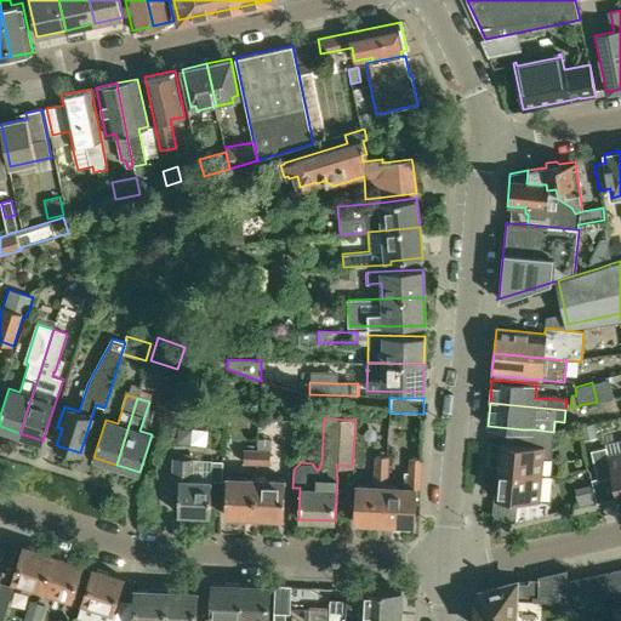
[(593,422),(582,426),(586,440),(597,438),(593,422)]
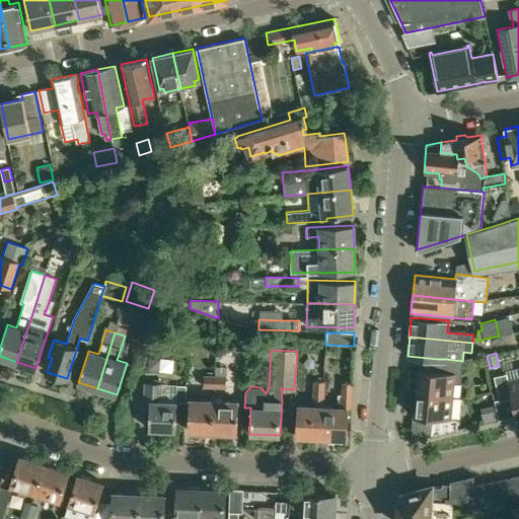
[(462,361),(446,359),(437,359),(435,373),(418,371),(416,394),(452,397),(453,383),(460,383),(461,375),(462,361)]
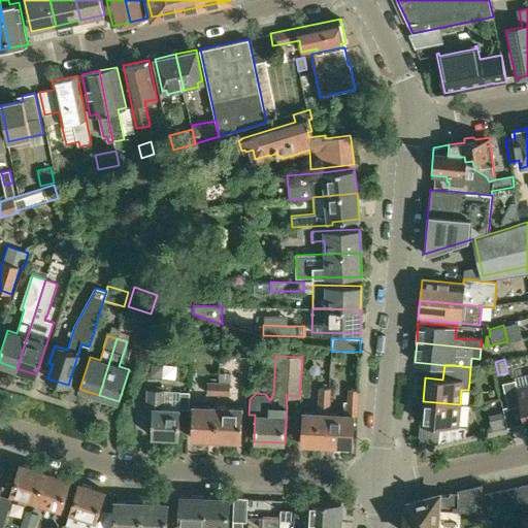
[(527,423),(527,385),(518,388),(516,381),(502,384),(507,409),(520,406),(524,424),(527,423)]
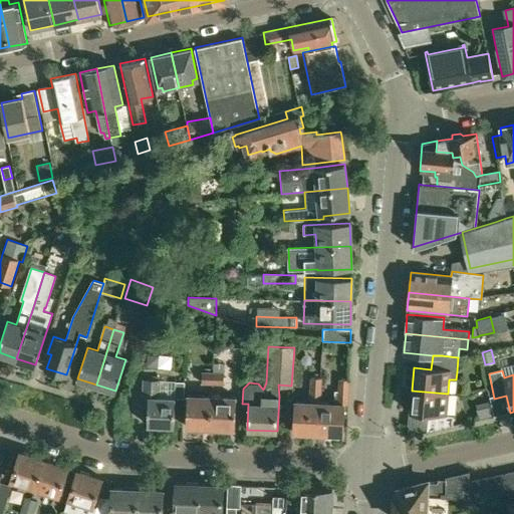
[(213,386),(213,373),(201,372),(201,384),(213,386)]
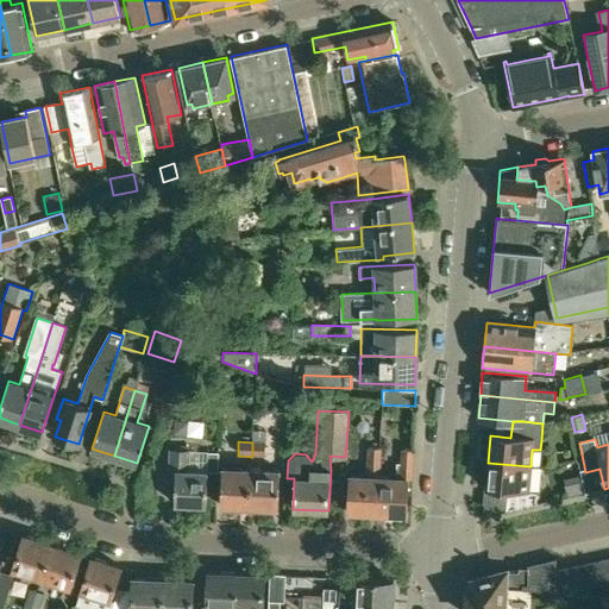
[(267,443),(252,443),(252,457),(267,457),(267,443)]
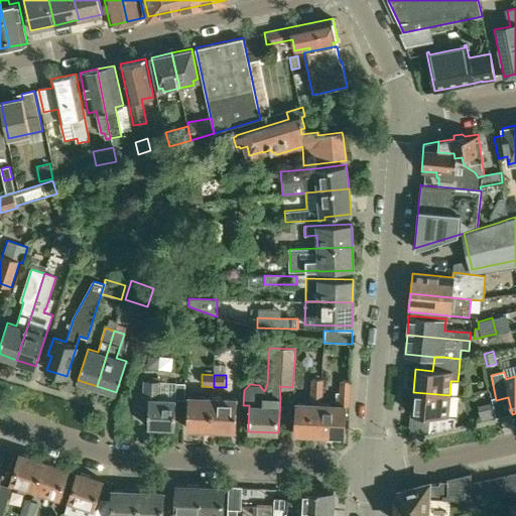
[(294,433),(319,434),(320,404),(323,380),(311,379),(310,403),(296,403),(294,433)]
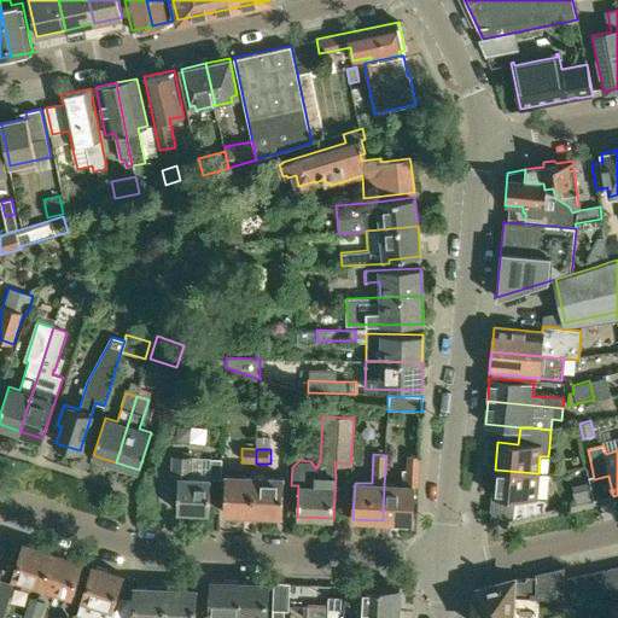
[(211,478),(209,478),(210,460),(191,459),(191,456),(173,456),(172,489),(179,489),(178,512),(210,512),(211,478)]
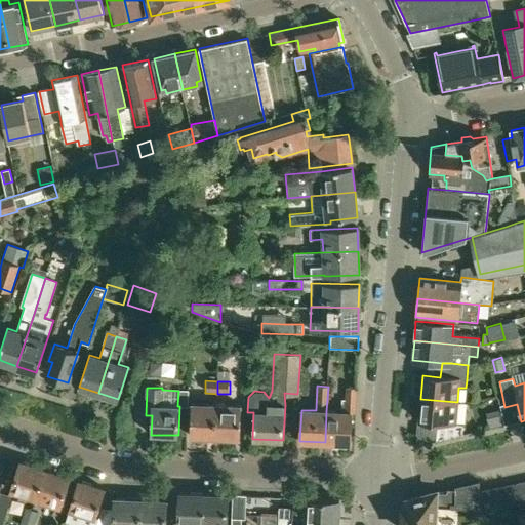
[(341,411),(326,411),(325,442),(350,443),(351,413),(355,413),(356,388),(346,388),(345,399),(341,399),(341,411)]
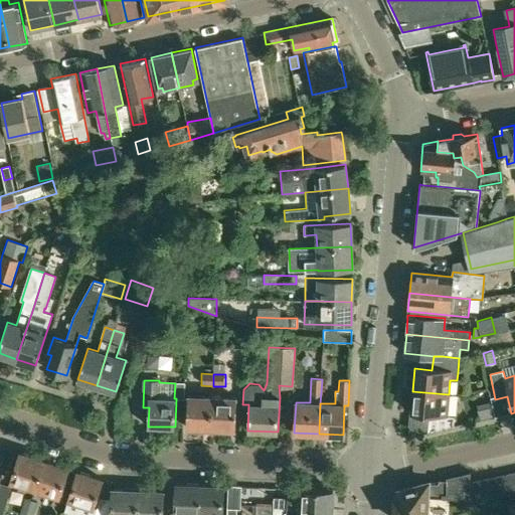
[(446,416),(449,394),(412,391),(410,413),(427,415),(425,433),(452,426),(453,416),(446,416)]
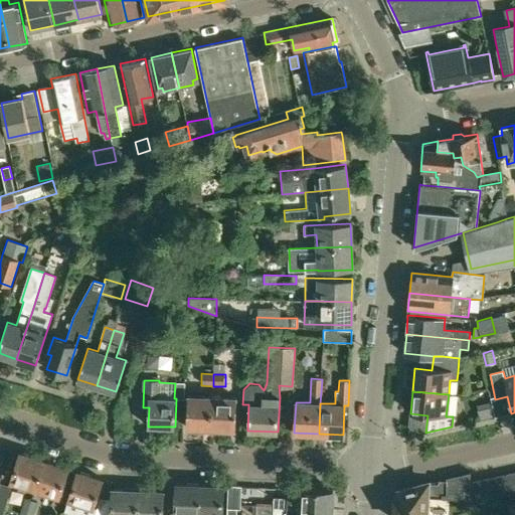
[(211,428),(212,397),(188,396),(187,427),(211,428)]
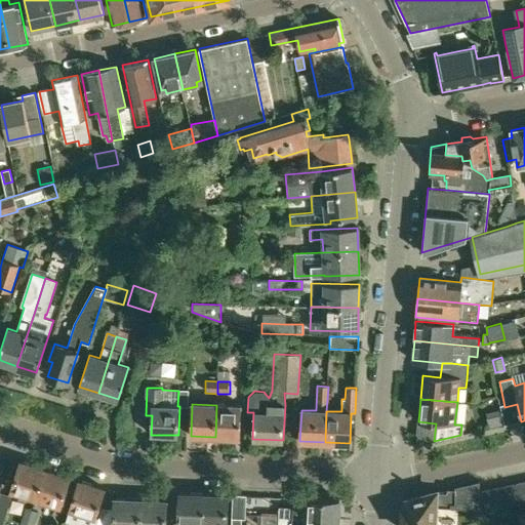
[(241,406),(216,405),(215,437),(240,438),(241,406)]
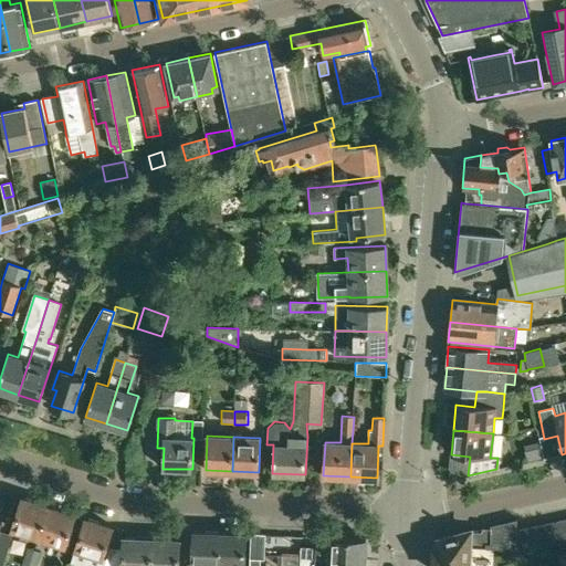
[(11,528),(39,537),(49,505),(22,496),(11,528)]
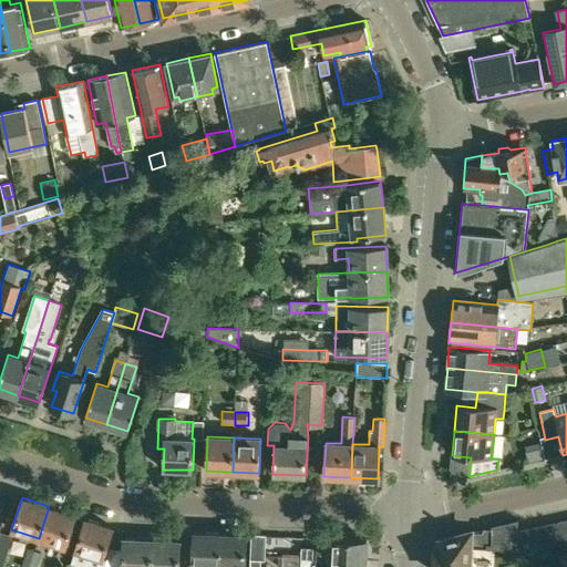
[(49,506),(39,538),(65,547),(75,515),(49,506)]
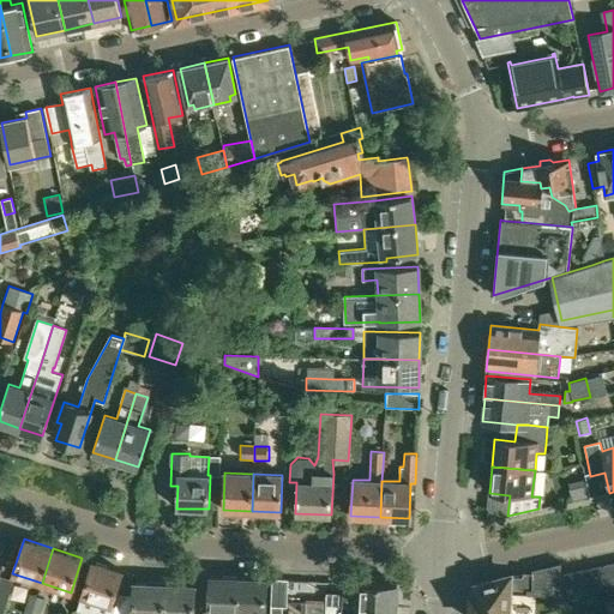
[(92,561),(78,609),(92,613),(113,613),(115,607),(110,606),(122,571),(92,561)]
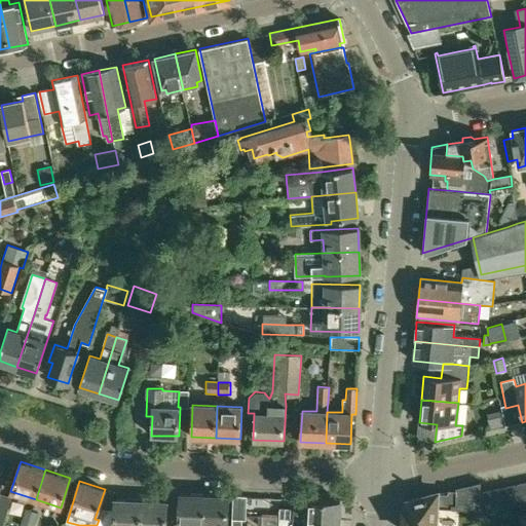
[(525,482),(517,485),(516,506),(519,506),(520,510),(525,508),(525,482)]
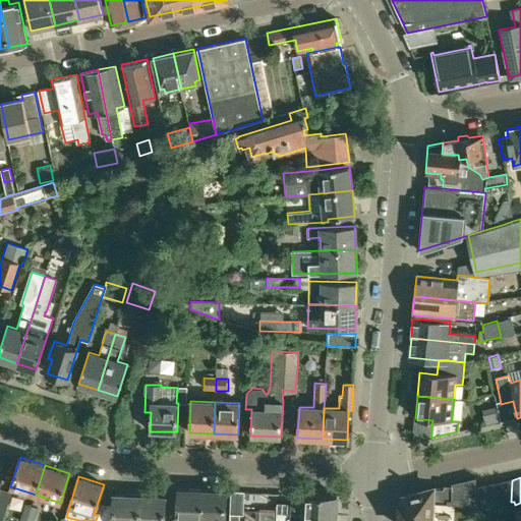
[(432,488),(418,491),(399,497),(398,520),(430,520),(431,503),(473,506),(474,488),(475,478),(452,483),(451,485),(443,484),(443,488),(432,488)]
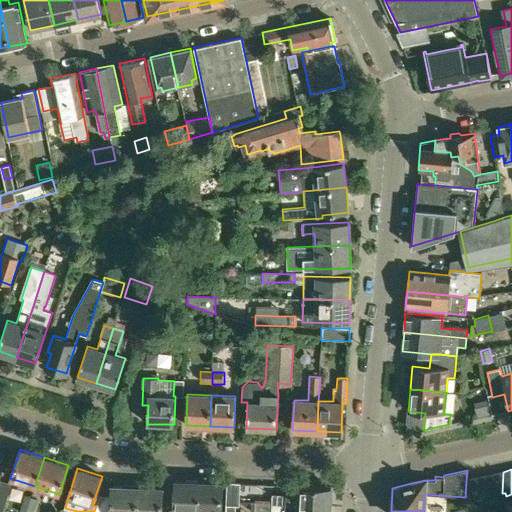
[(503,472),(491,474),(490,496),(502,493),(503,472)]
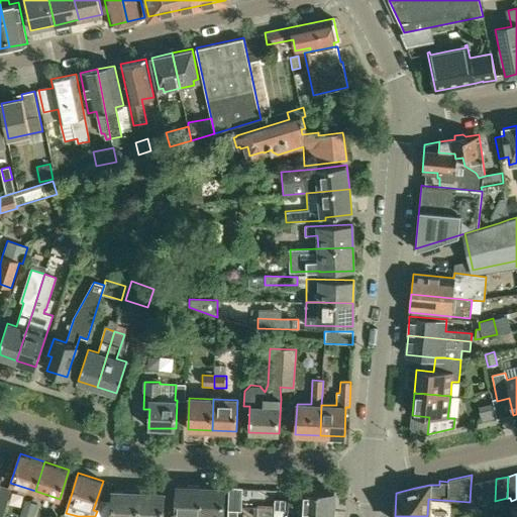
[(483,504),(495,501),(496,479),(483,482),(483,504)]
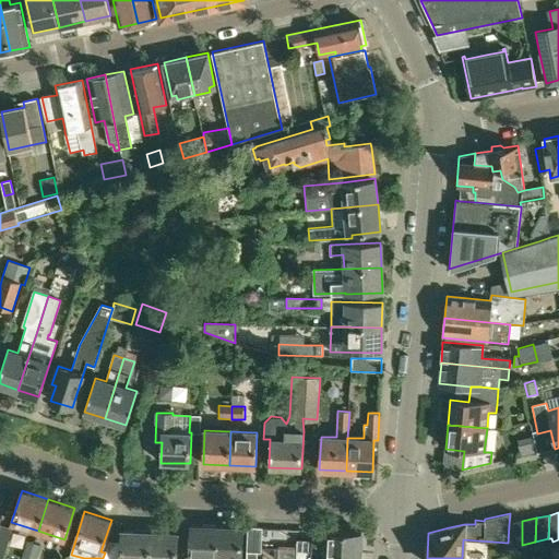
[(522,521),(509,524),(508,543),(515,546),(522,545),(522,521)]
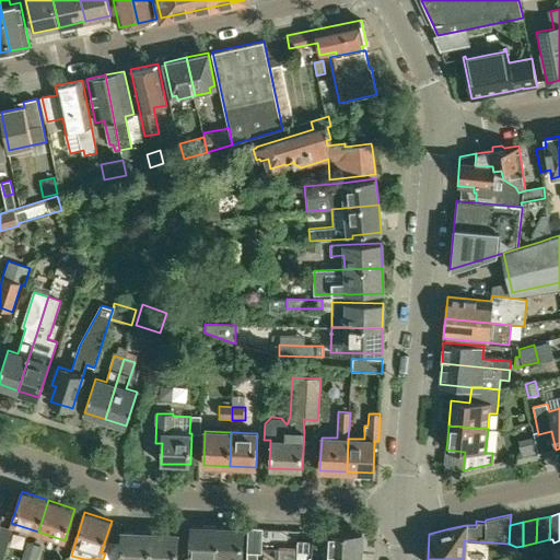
[(0,524),(0,558),(3,559),(14,528),(0,524)]
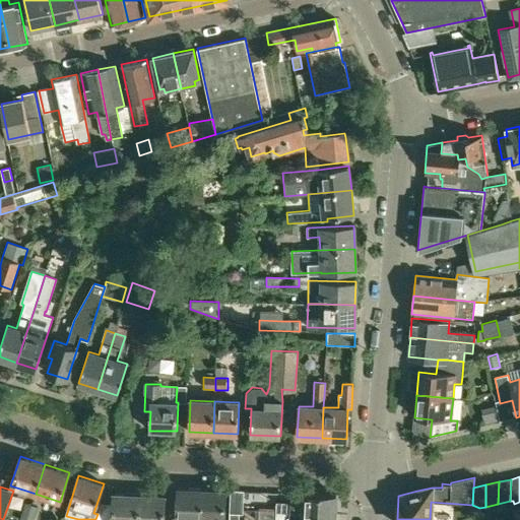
[(178,519),(201,519),(202,519),(204,490),(179,488),(178,519)]
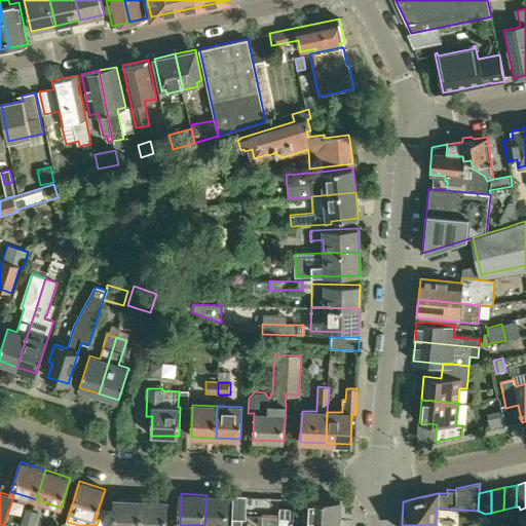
[(227,525),(229,496),(207,495),(204,525),(227,525)]
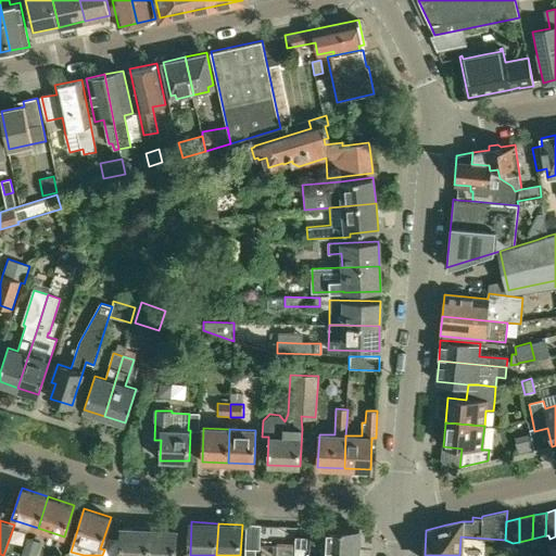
[(260,552),(261,526),(247,525),(245,551),(258,552),(260,552)]
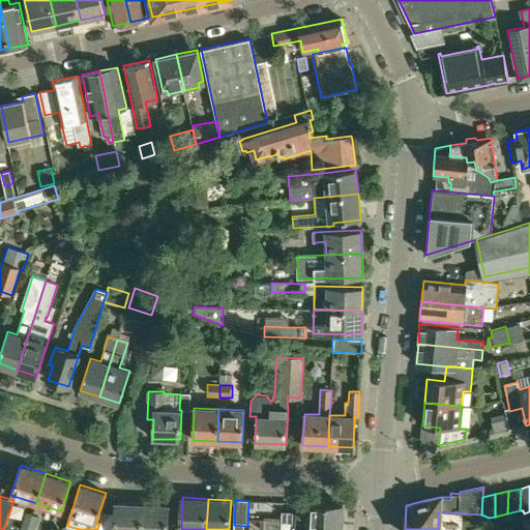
[(97,529),(141,529),(143,504),(116,503),(115,512),(115,520),(100,520),(99,524),(97,529)]
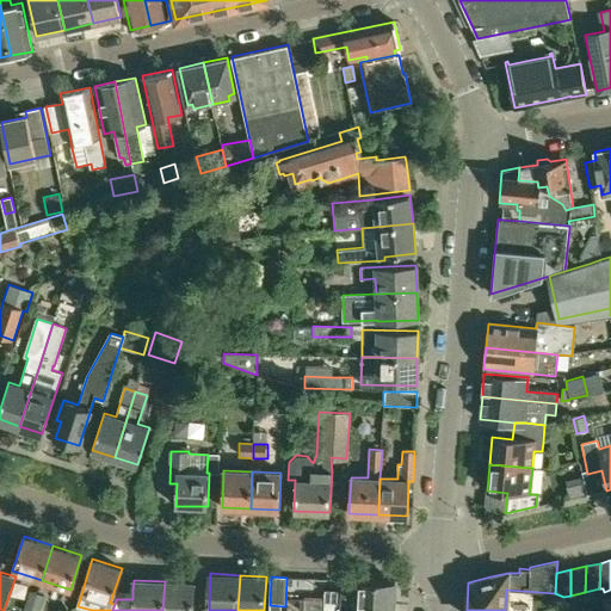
[(165,581),(162,610),(193,610),(195,582),(165,581)]
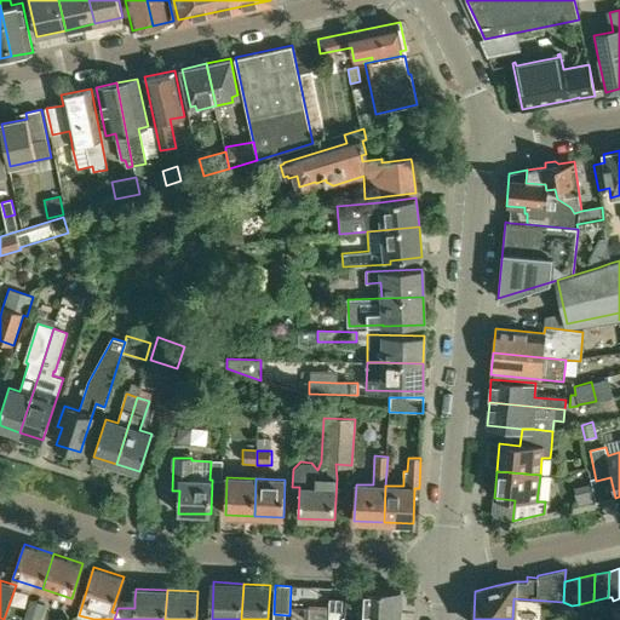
[(329,608),(329,613),(400,615),(400,591),(361,590),(361,602),(348,601),(331,601),(329,608)]
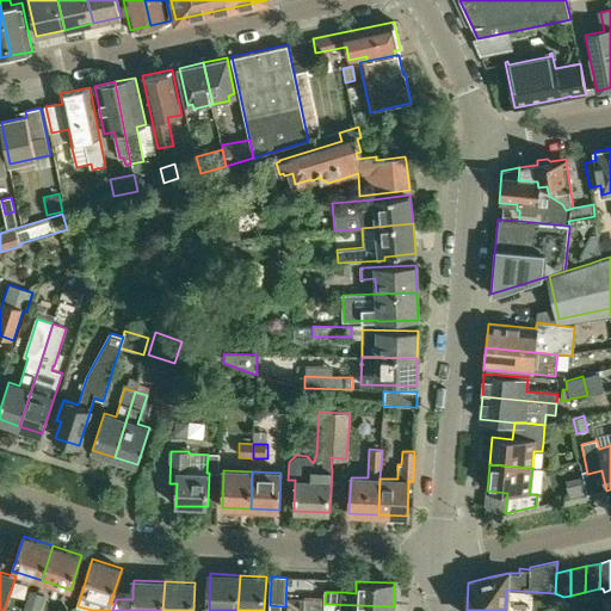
[(30,592),(26,602),(41,606),(44,596),(30,592)]
